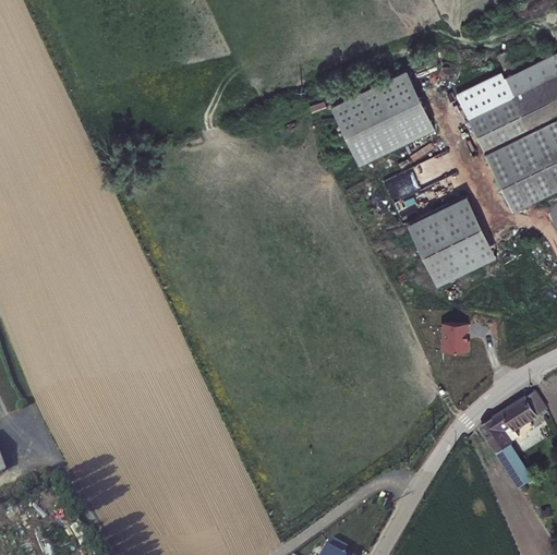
[(556,48),(504,75),(512,94),(469,116),(513,206),(556,184),(556,48)]
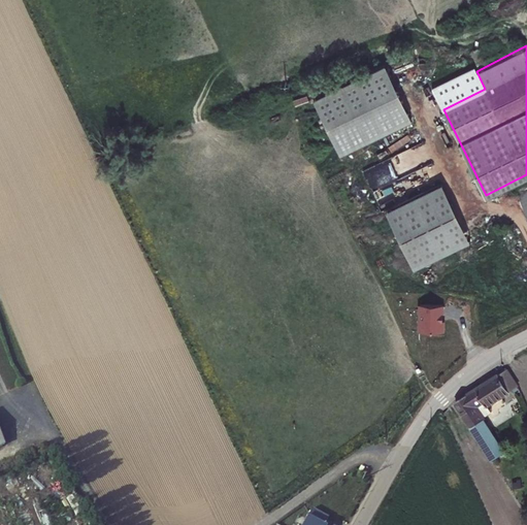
[(410,124),(381,68),(311,104),(338,160),(410,124)]
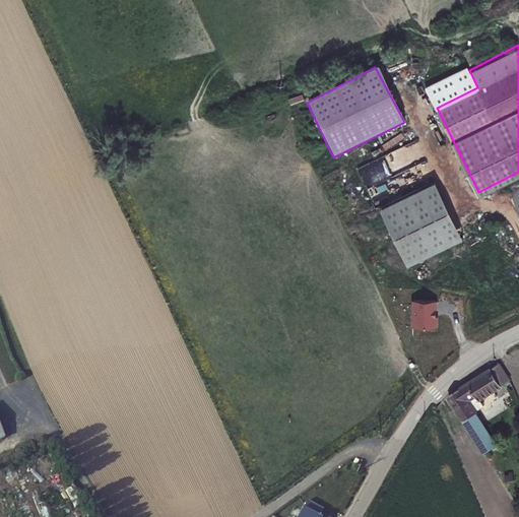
[(360,183),(382,174),(377,162),(354,170),(360,183)]
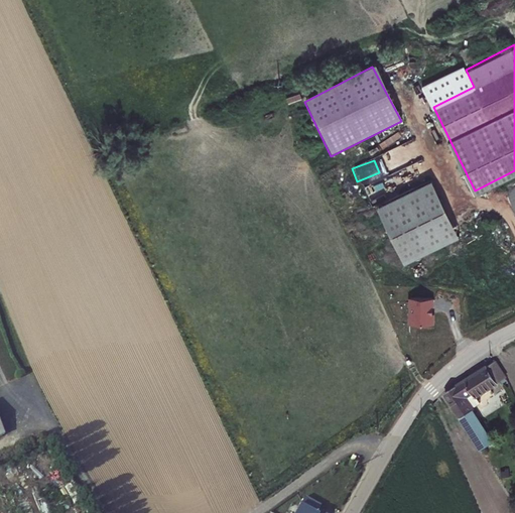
[(430,182),(376,210),(404,266),(458,239),(430,182)]
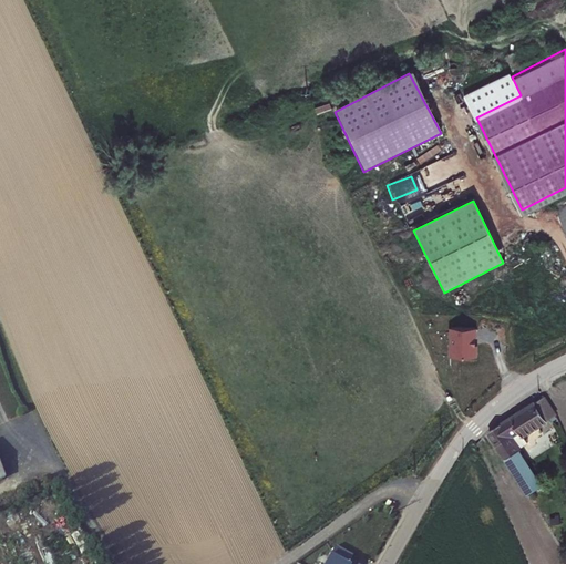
[(565,202),(554,207),(565,235),(565,202)]
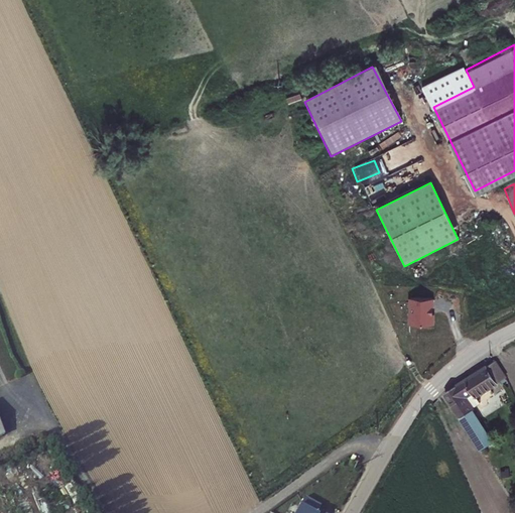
[(476,401),(499,387),(498,386),(506,381),(495,364),(443,396),(478,450),(478,449),(492,440),(474,412),(475,411),(474,410),(479,406),(476,401)]
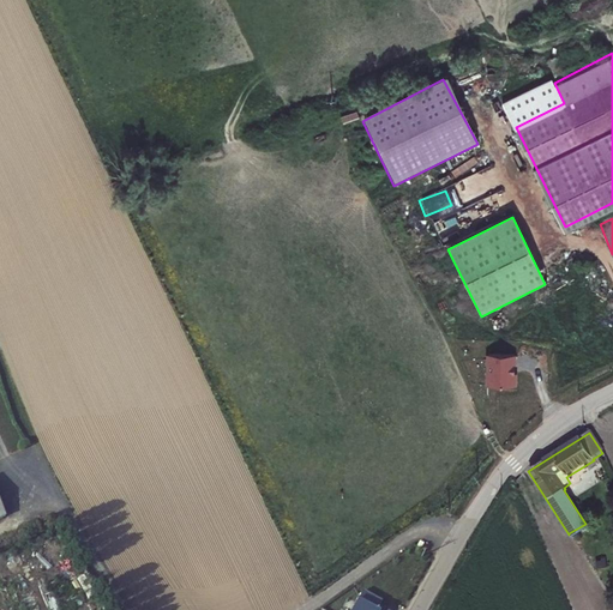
[(362,596),(354,609),(379,609),(382,607),(362,596)]
